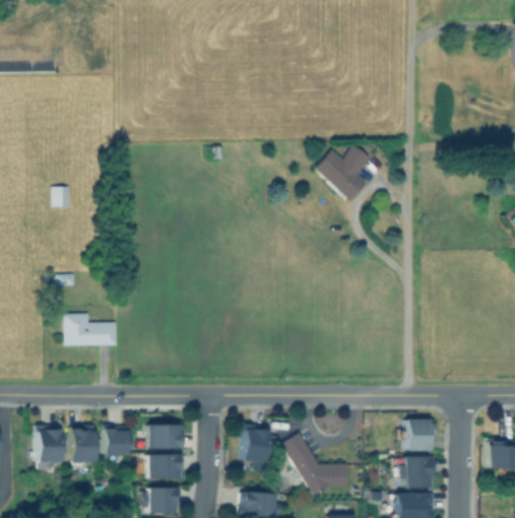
[(370,155),(358,174),(365,181),(347,199),(313,167),(330,148),(341,158),(352,144),(370,155)]
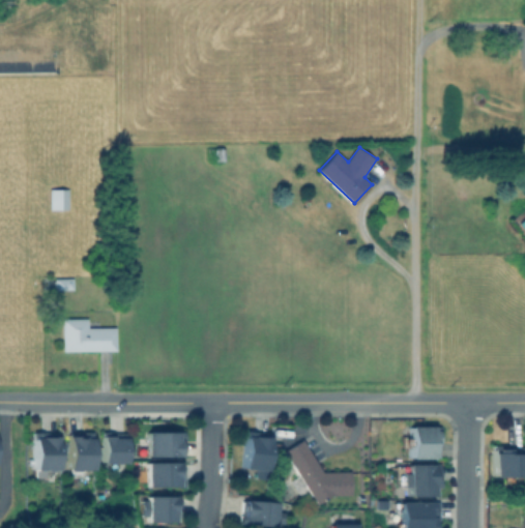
[(227,148),(227,162),(215,162),(215,155),(209,155),(209,149),(227,148)]
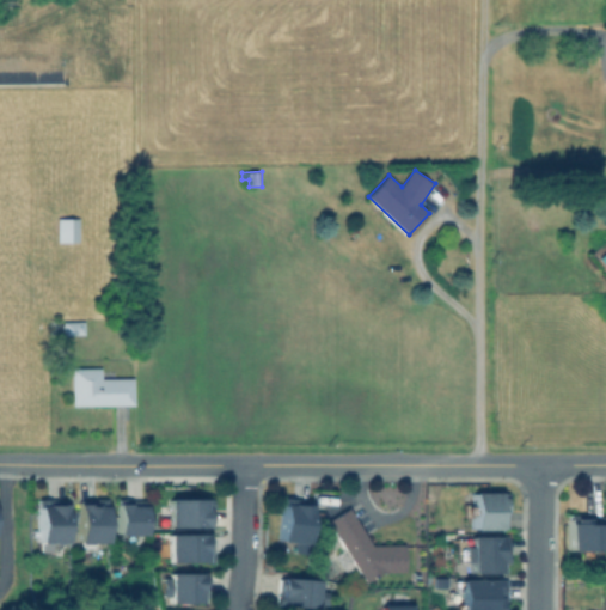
[(81,242),(60,243),(59,219),(81,219),(81,242)]
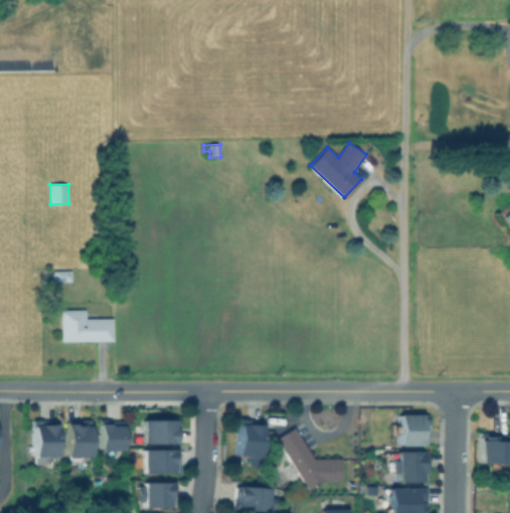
[(509,227),(499,214),(509,205),(509,227)]
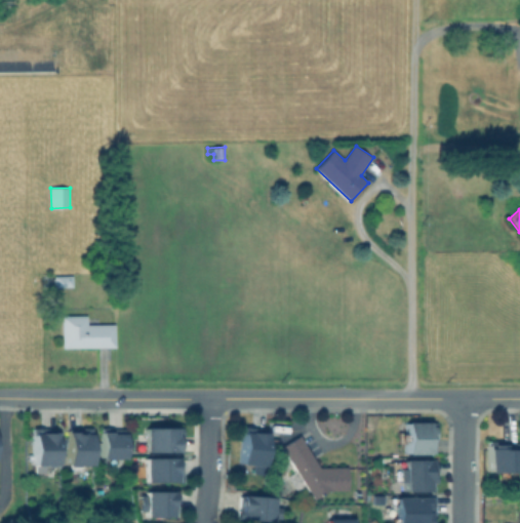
[(75,287),(55,288),(55,277),(74,276),(75,287)]
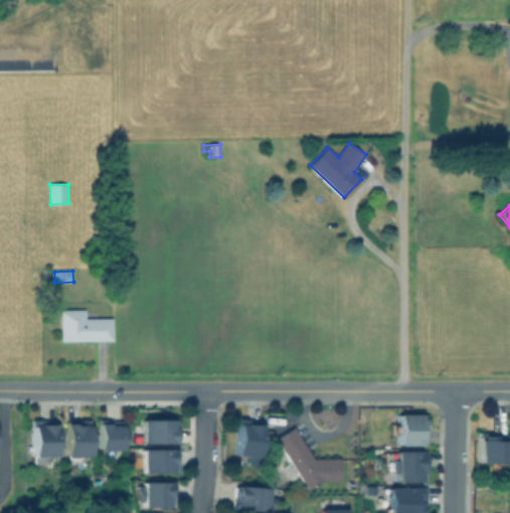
[(114,318),(114,341),(62,342),(61,310),(87,310),(87,319),(114,318)]
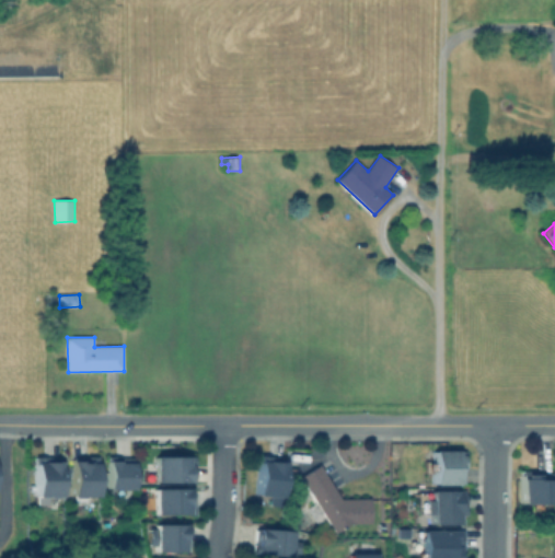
[(467,452),(467,467),(466,468),(466,486),(436,486),(436,472),(430,472),(430,464),(436,464),(436,451),(461,451),(461,452),(467,452)]
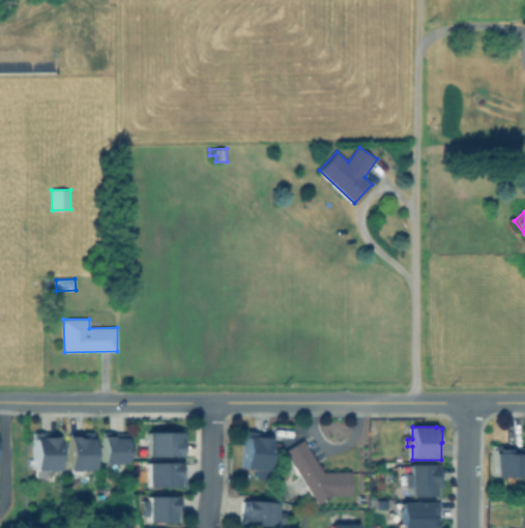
[(58,433),(58,470),(57,470),(56,471),(51,471),(49,470),(34,470),(34,466),(31,466),(31,459),(34,459),(34,432),(45,432),(45,433),(58,433)]
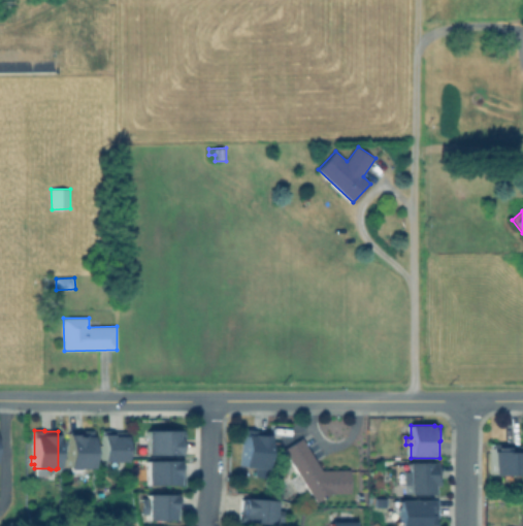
[(92,430),(93,467),(82,467),(82,469),(79,471),(74,471),(73,469),(73,468),(69,468),(68,431),(92,430)]
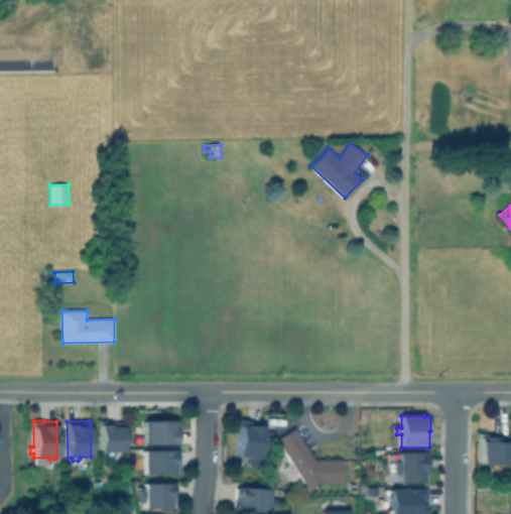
[(264,426),(259,469),(248,468),(248,466),(241,465),(242,458),(237,457),(241,420),(251,421),(251,422),(263,423),(263,426),(264,426)]
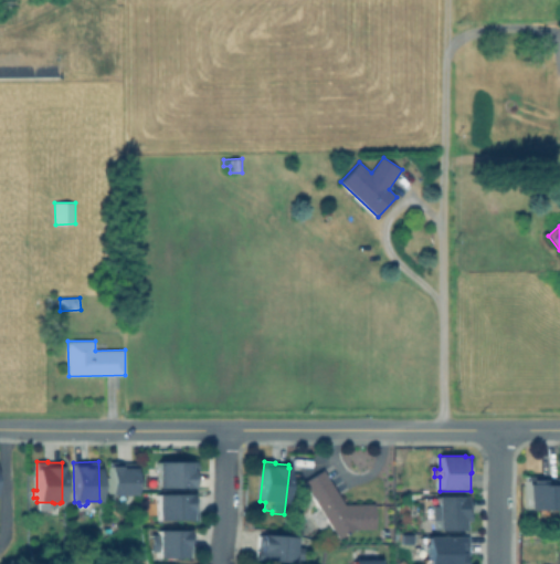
[(135,462),(135,507),(126,507),(126,500),(119,500),(119,494),(109,494),(109,462),(135,462)]
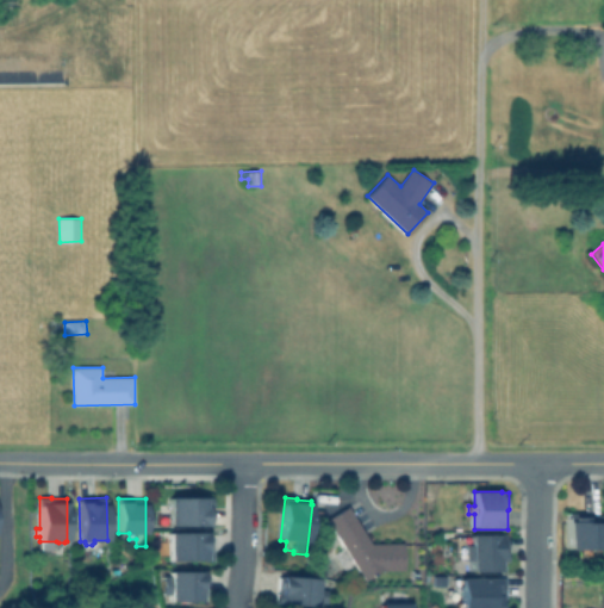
[(213,498),(213,521),(212,521),(212,525),(209,525),(209,526),(159,526),(159,515),(162,515),(162,506),(169,506),(169,498),(213,498)]
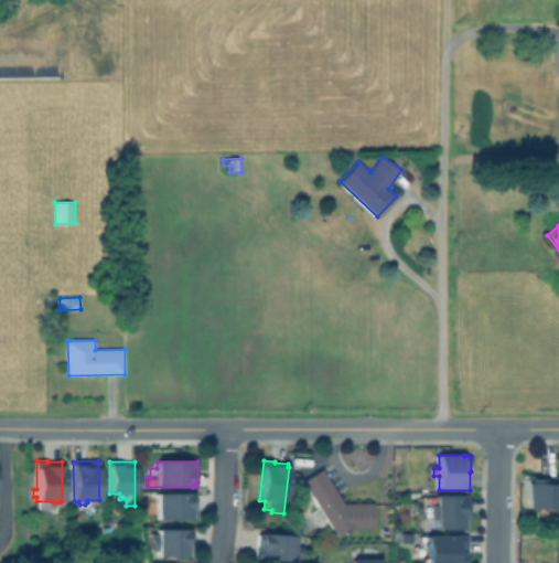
[(376,503),(376,529),(355,529),(339,539),(335,537),(330,528),(322,529),(313,514),(321,510),(303,482),(323,469),(346,505),(376,503)]
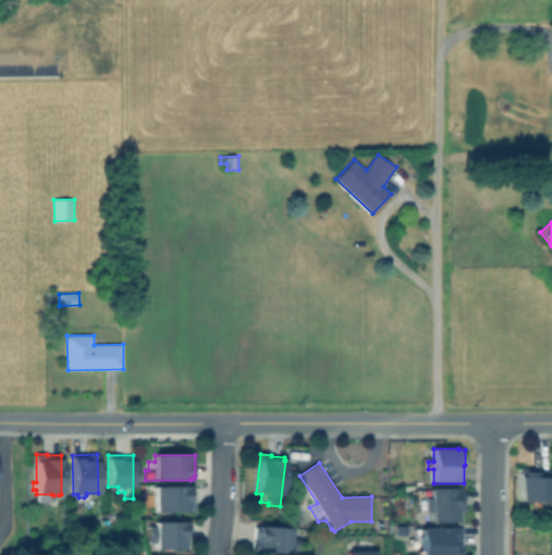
[(551,502),(541,502),(540,508),(532,508),(532,502),(520,502),(522,469),(551,470),(551,502)]
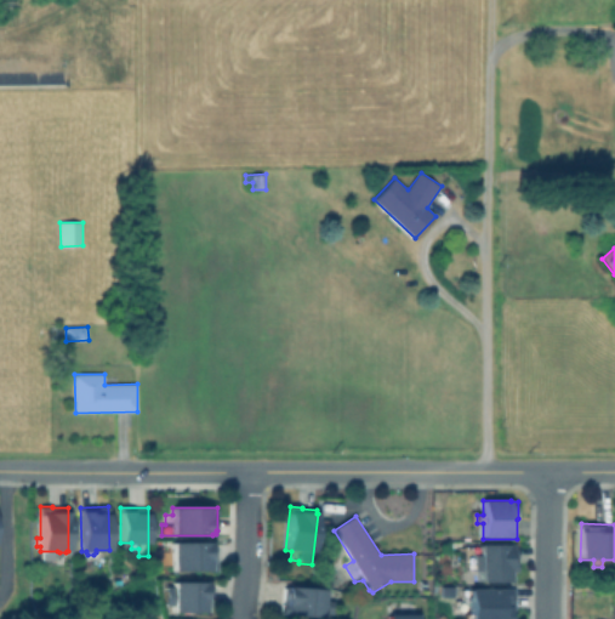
[(216,544),(216,560),(217,560),(217,573),(210,573),(210,571),(172,572),(172,567),(163,567),(163,552),(172,552),(172,543),(211,543),(211,544),(216,544)]
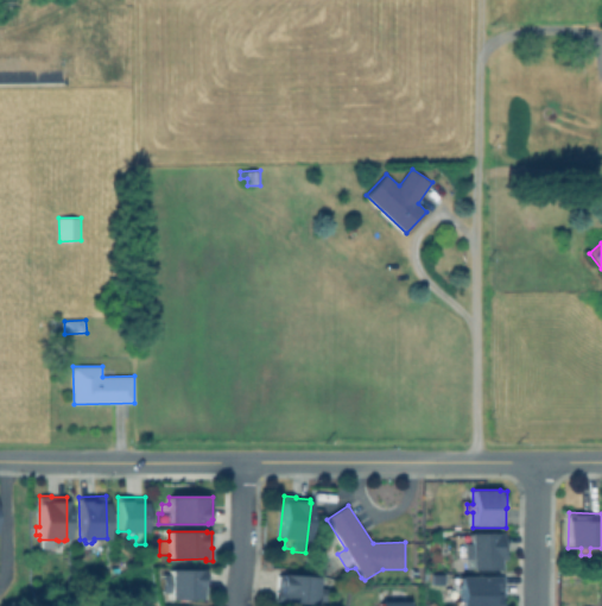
[(507,534),(507,560),(500,560),(501,570),(471,572),(471,560),(466,560),(466,557),(458,557),(457,536),(471,536),(471,534),(507,534)]
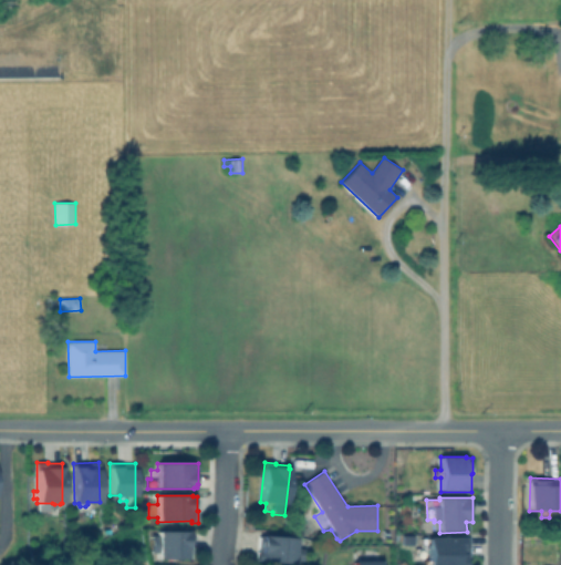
[(191,532),(193,547),(193,555),(191,555),(191,560),(158,560),(158,554),(153,554),(153,536),(158,536),(158,532),(191,532)]
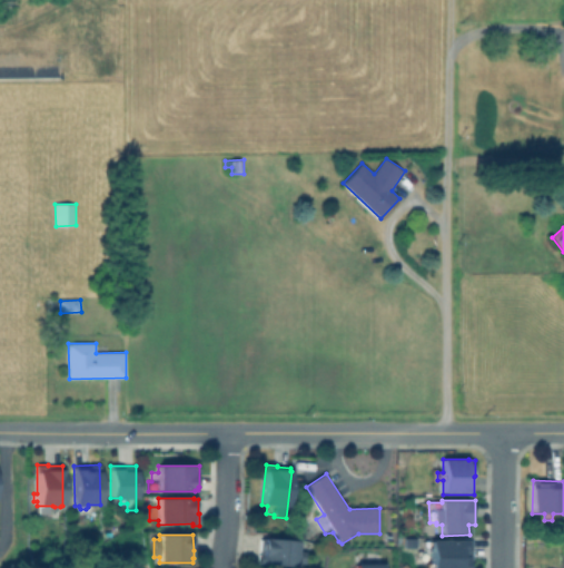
[(265,539),(300,541),(300,551),(309,552),(308,565),(299,565),(299,567),(267,565),(267,566),(259,566),(260,555),(261,555),(263,539),(264,540),(265,539)]
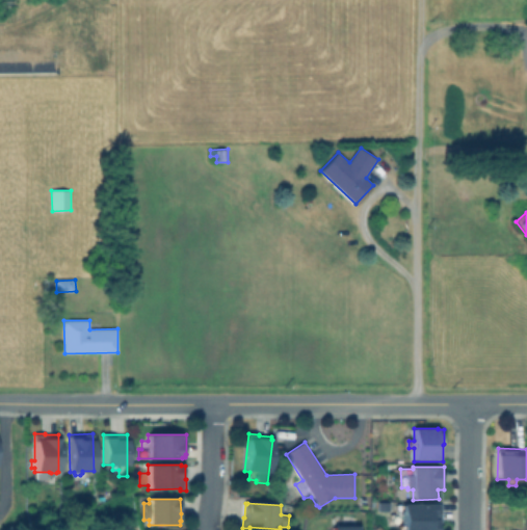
[(403,504),(444,505),(444,523),(442,523),(442,529),(398,529),(398,527),(390,527),(390,515),(398,515),(398,505),(403,505),(403,504)]
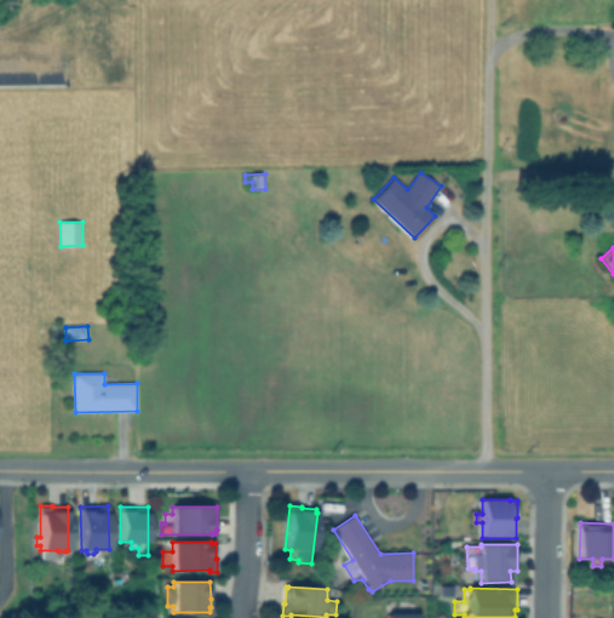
All buildings are outlined.
